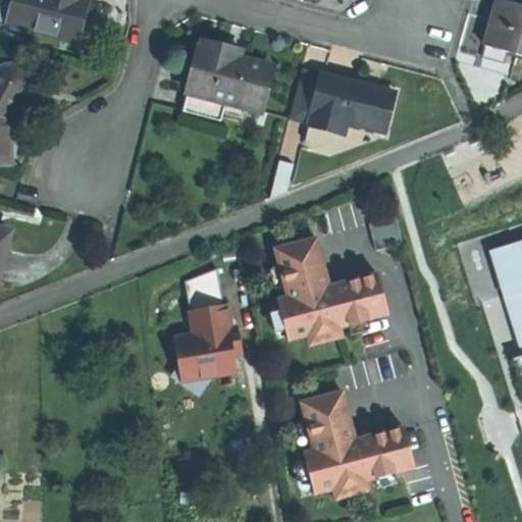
[(15,0),(8,27),(77,44),(84,21),(89,2),(84,0),(83,0),(15,0)]
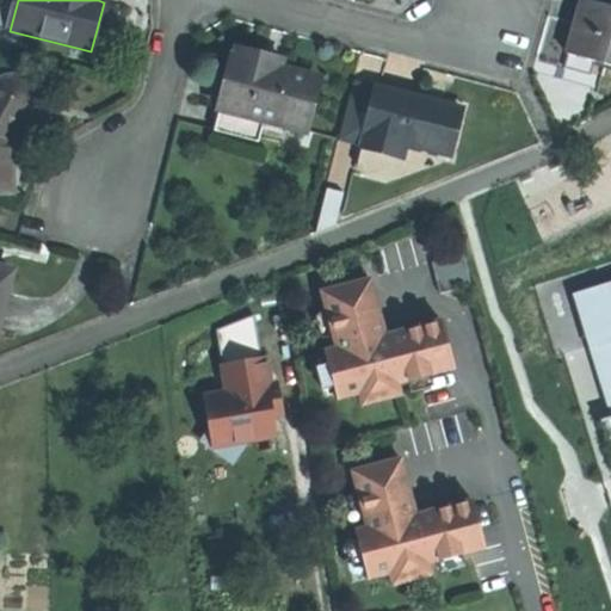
[(569,53),(603,61),(610,63),(610,6),(584,0),(576,29),(569,53)]
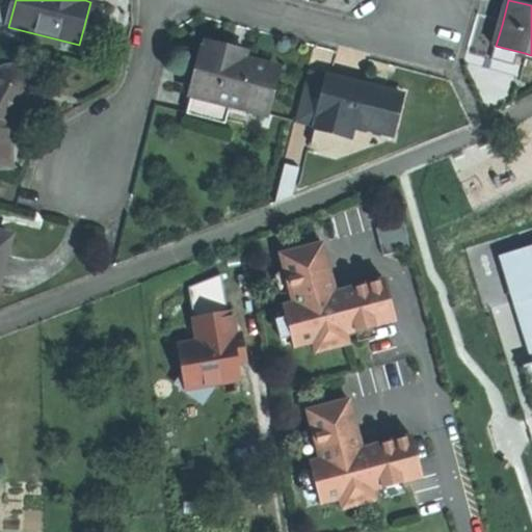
[(191,95),(232,105),(266,114),(278,69),(243,60),(245,54),(208,44),(206,49),(204,49),(196,74),(191,95)]
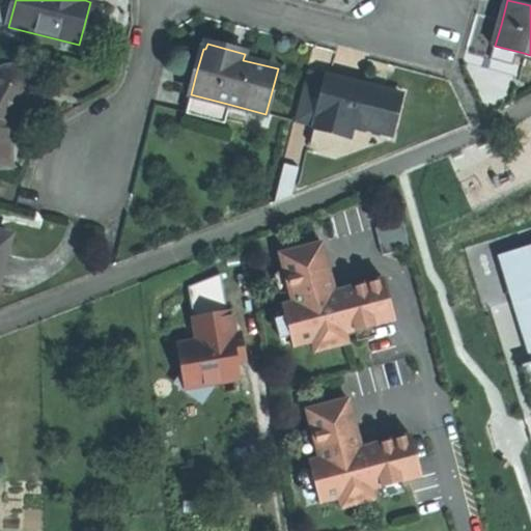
[(520,66),(524,53),(495,46),(492,58),(520,66)]
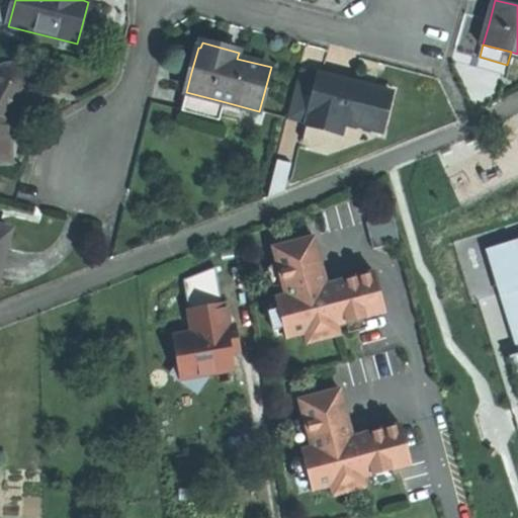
[(320,73),(300,69),(287,120),(306,125),(320,73)]
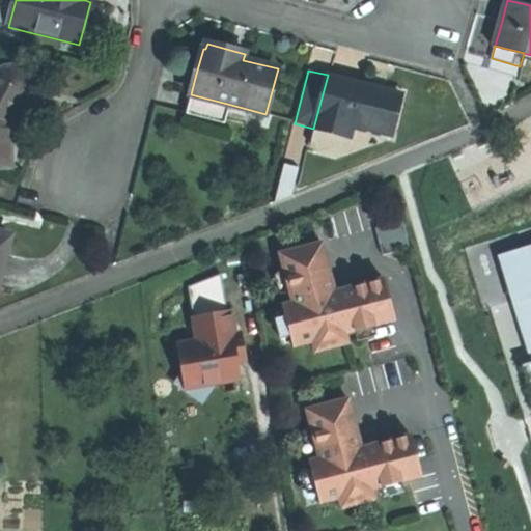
[(0,81),(0,169),(15,170),(15,149),(14,131),(8,128),(8,123),(9,119),(19,103),(26,90),(26,84),(24,79),(23,77),(18,74),(12,74),(8,74),(2,79),(0,81)]
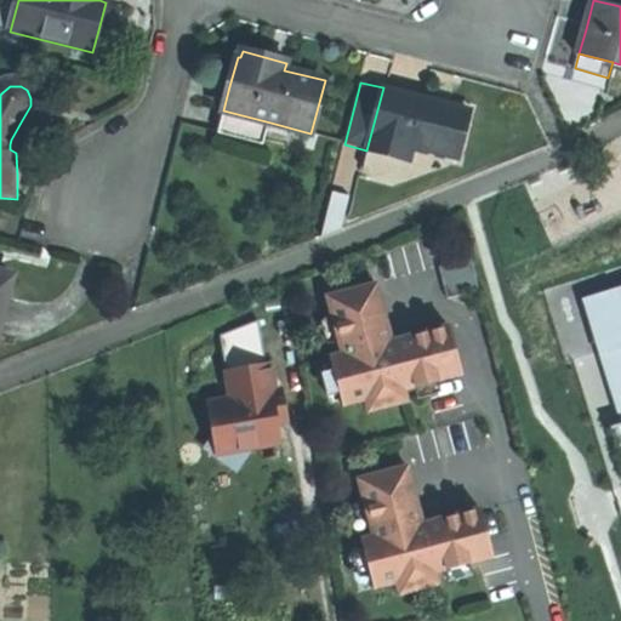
[(426,100),(383,87),(366,151),(409,163),(412,149),(457,160),(471,110),(426,100)]
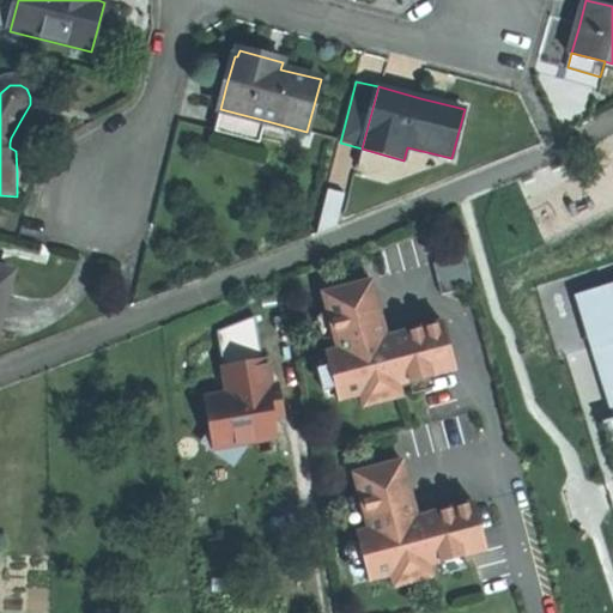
[(261,143),(267,121),(220,109),(216,131),(261,143)]
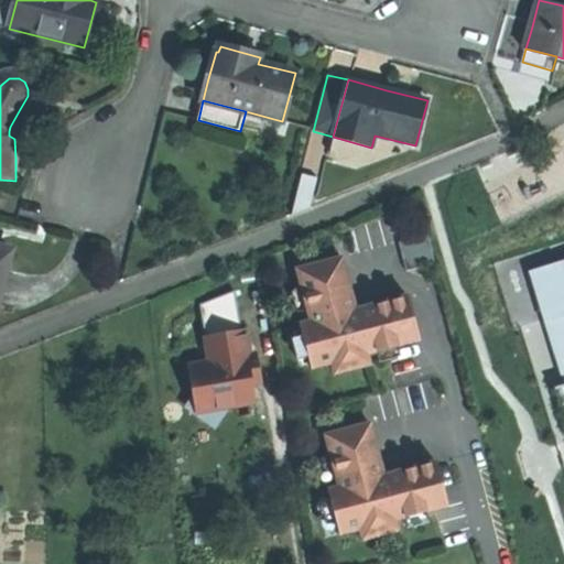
[(291,216),(312,208),(318,179),(301,175),(291,216)]
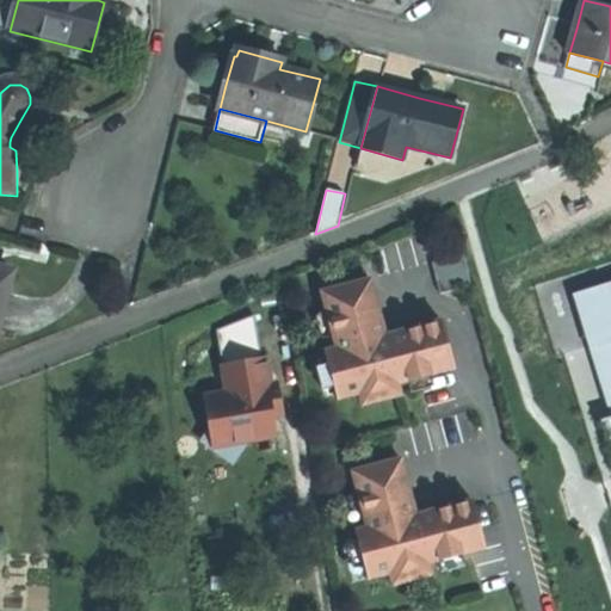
[(440,295),(471,287),(463,255),(433,263),(440,295)]
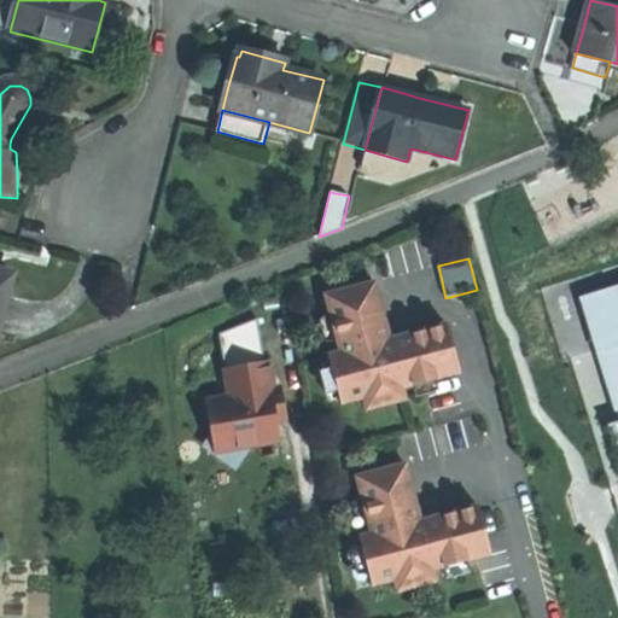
[(0,273),(0,336),(16,278),(0,273)]
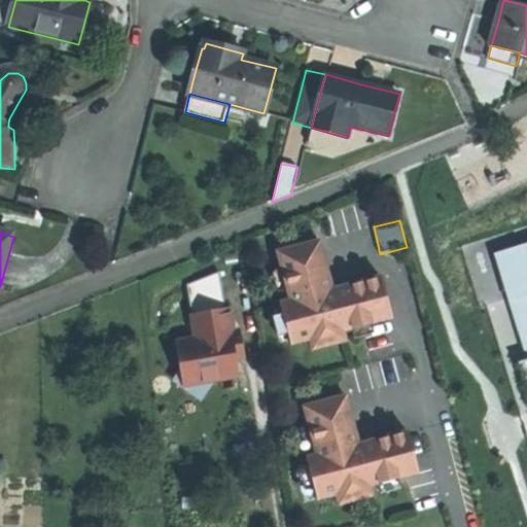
[(321,278),(329,276),(320,241),(299,246),(300,249),(279,254),(290,300),(281,303),(291,344),(310,340),(313,350),(347,341),(344,330),(389,319),(384,299),(387,297),(382,277),(350,285),(351,290),(334,294),(332,289),(325,291),(321,278)]
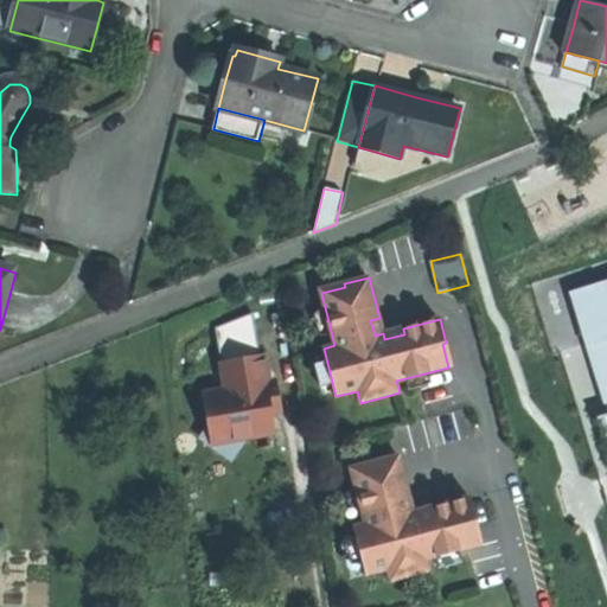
[(606,280),(570,292),(606,410),(595,414),(606,457),(606,280)]
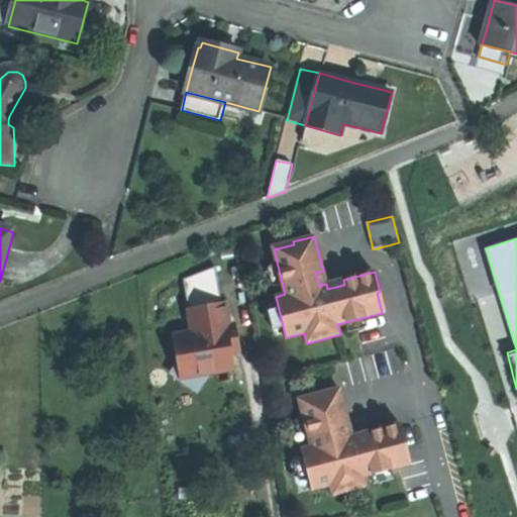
[(215,268),(184,280),(193,332),(175,335),(180,365),(175,373),(197,388),(210,371),(212,373),(224,371),(233,370),(229,351),(236,341),(234,325),(229,326),(225,304),(222,305),(215,268)]
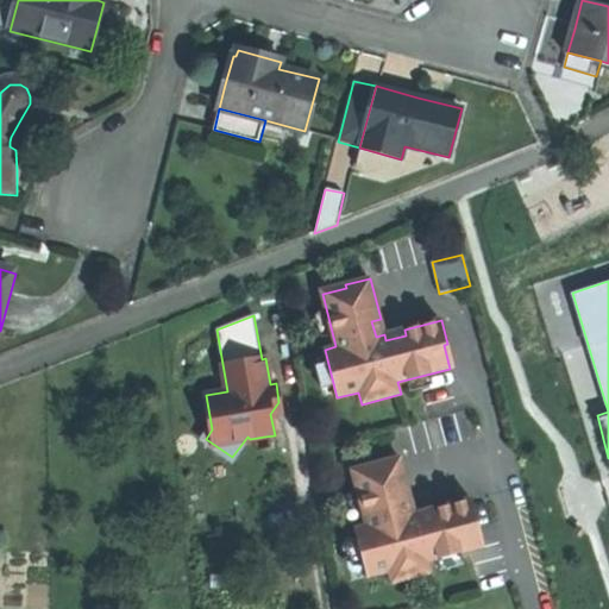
[(382,325),(381,319),(371,321),(376,337),(384,334),(382,325)]
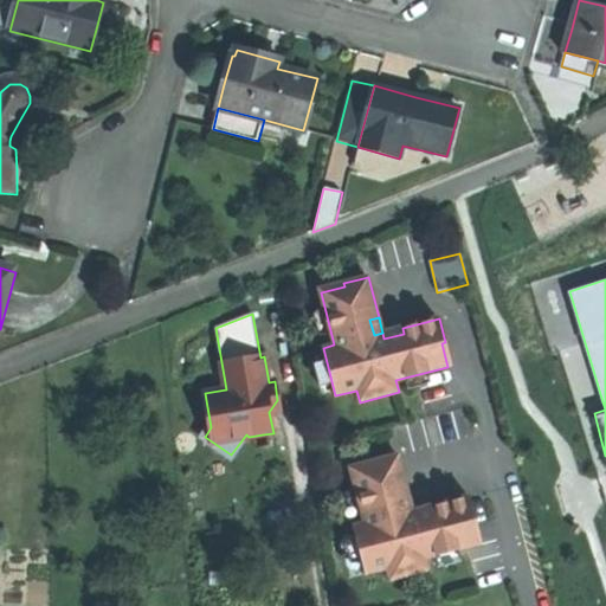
[(392,330),(382,333),(384,339),(404,334),(403,328),(392,330)]
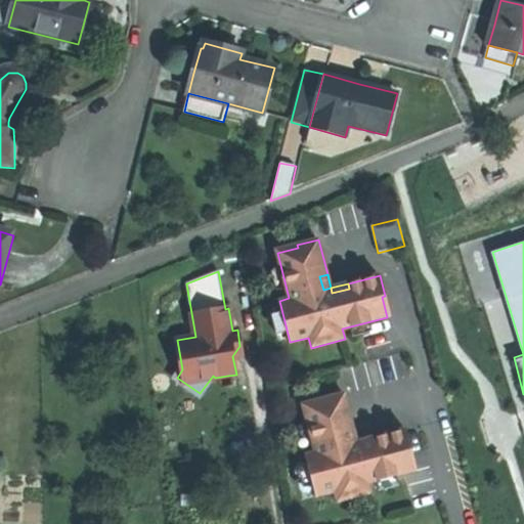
[(346,430),(353,428),(345,394),(323,399),(324,402),(304,408),(315,453),(306,455),(317,497),(336,492),(338,503),(370,493),(368,484),(413,472),(407,450),(411,450),(405,430),(374,438),(376,443),(358,447),(357,442),(350,444),(346,430)]
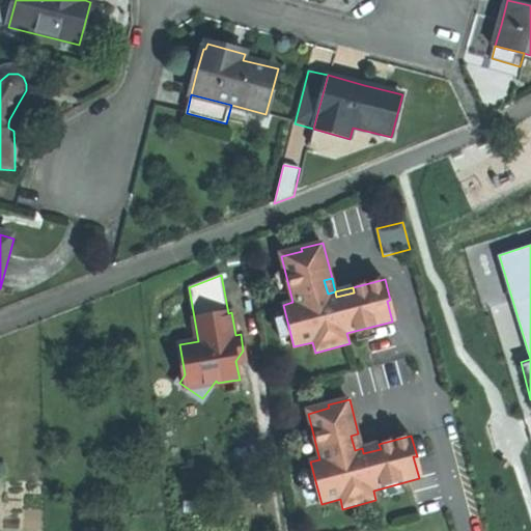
[(360,441),(358,434),(351,436),(355,450),(362,448),(360,441)]
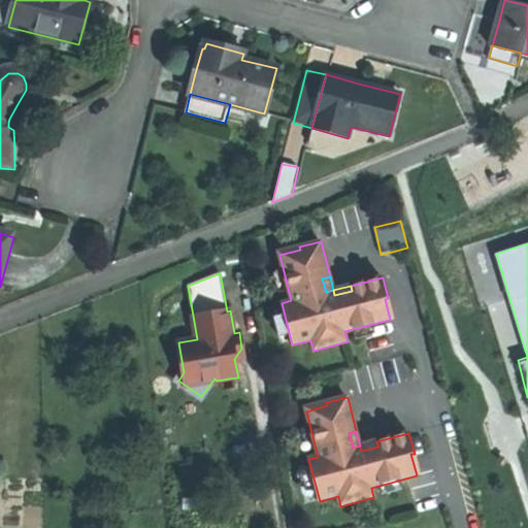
[(370,443),(360,446),(361,451),(378,447),(376,441),(370,443)]
